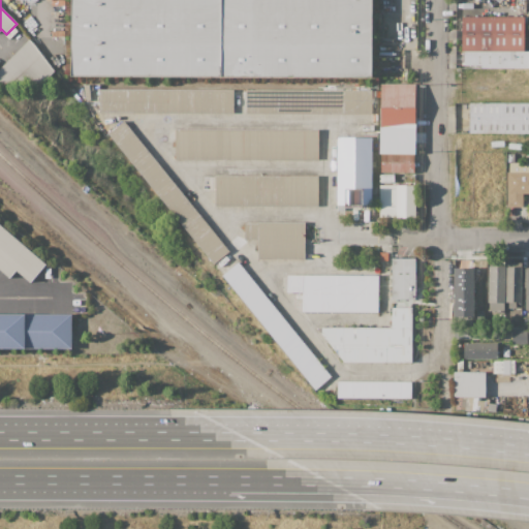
[(71,75),(71,0),(371,0),(371,78),(71,75)]
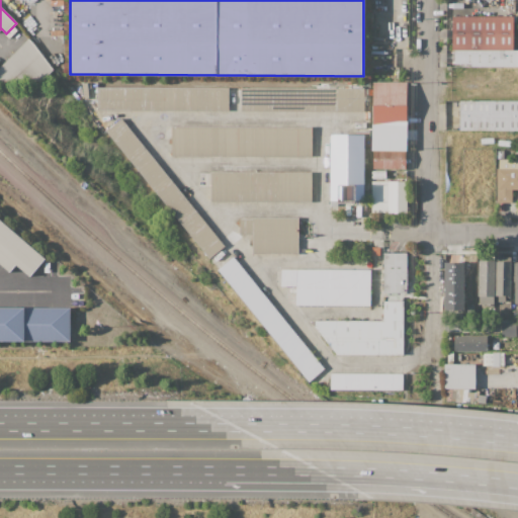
[(452,50),(452,17),(513,17),(513,50),(452,50)]
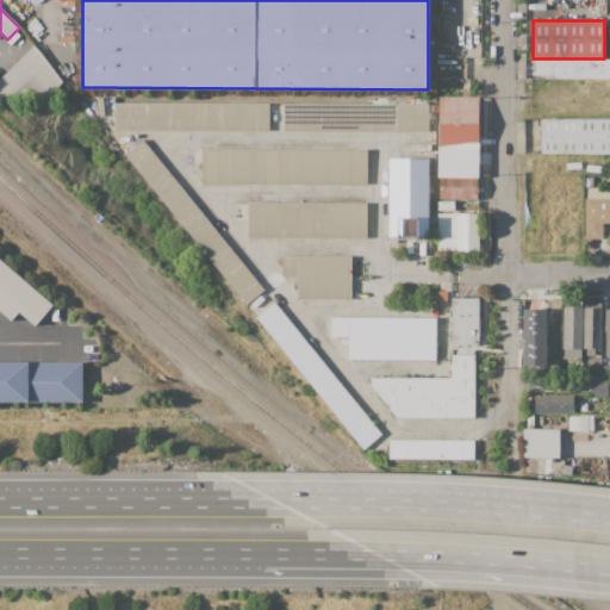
[(0,79),(33,45),(63,81),(48,95),(0,95),(0,79)]
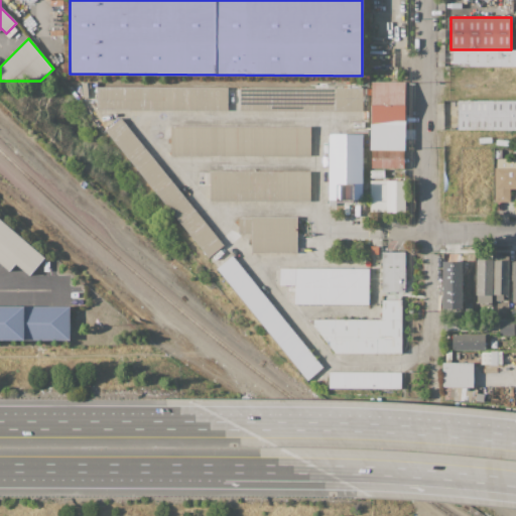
[(453,50),(515,50),(515,67),(469,67),(469,63),(453,63),(453,50)]
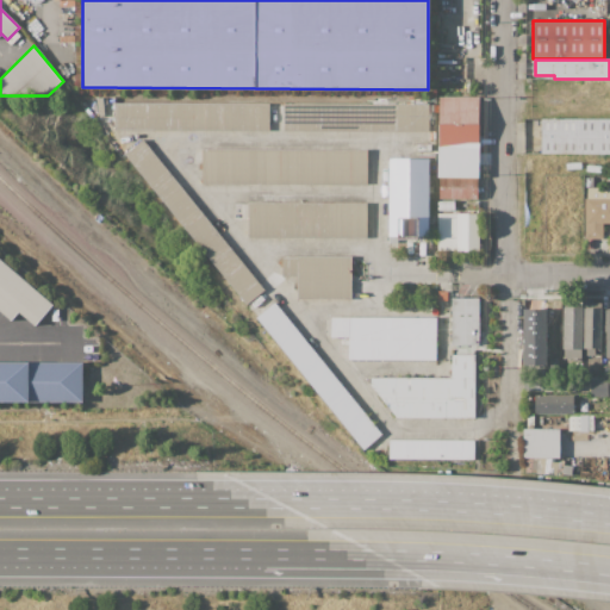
[(439,124),(439,97),(479,97),(479,124),(439,124)]
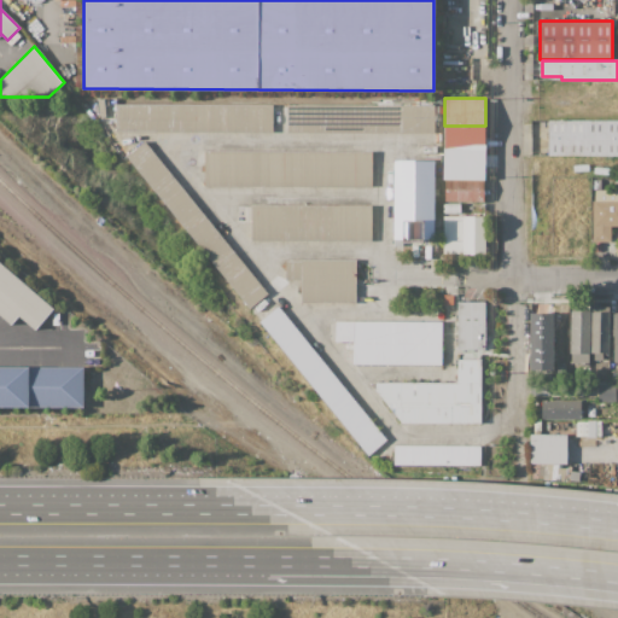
[(116,132),(116,103),(273,105),(273,133),(116,132)]
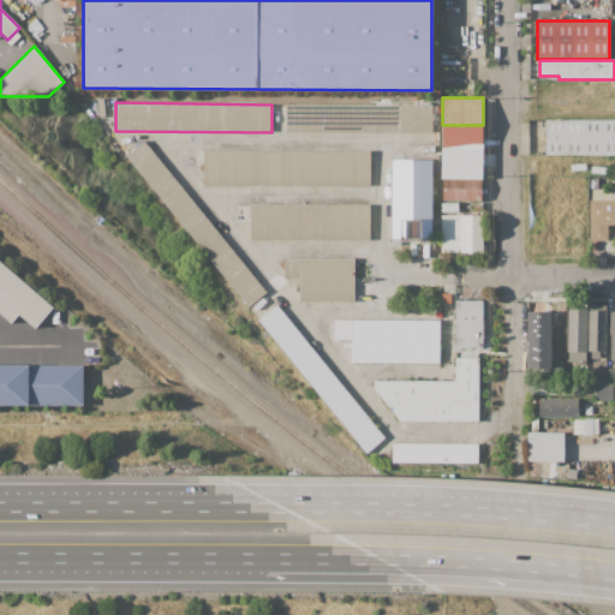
[(286,131),(286,103),(431,105),(431,132),(286,131)]
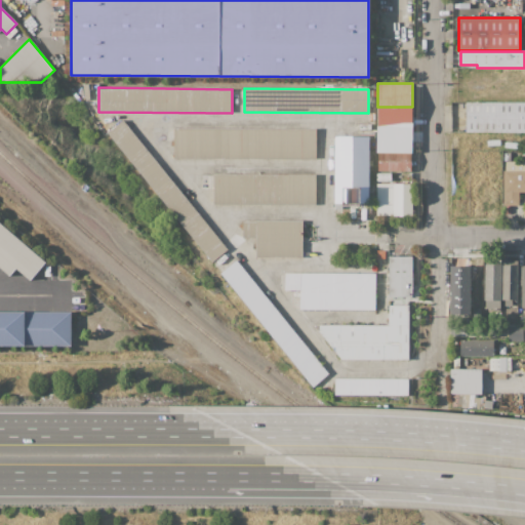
[(466,103),(524,103),(524,131),(466,131),(466,103)]
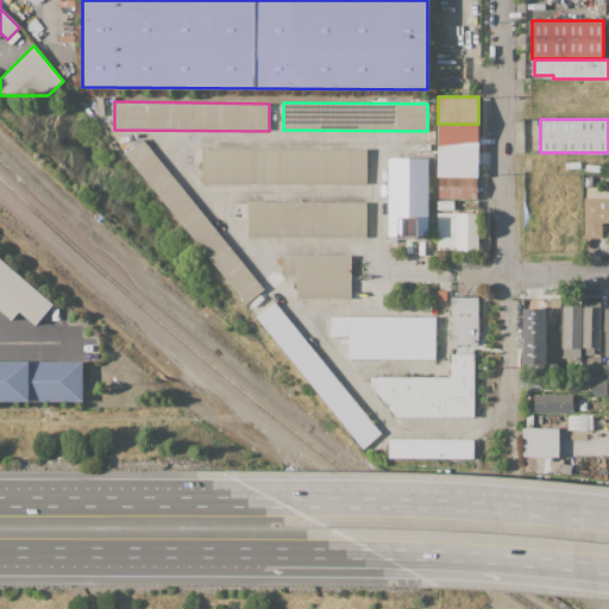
[(438,151),(438,125),(478,125),(478,151),(438,151)]
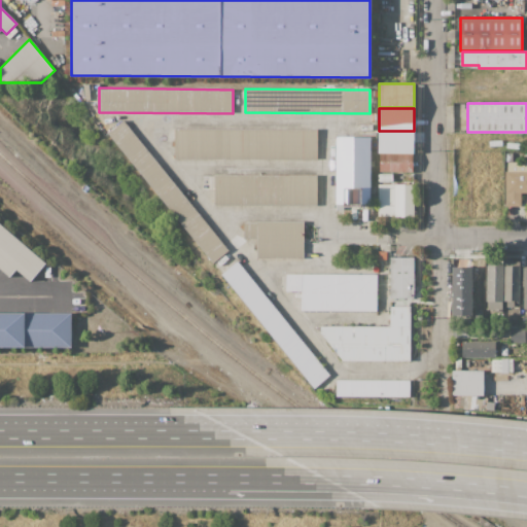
[(212,262),(108,134),(124,120),(227,249),(212,262)]
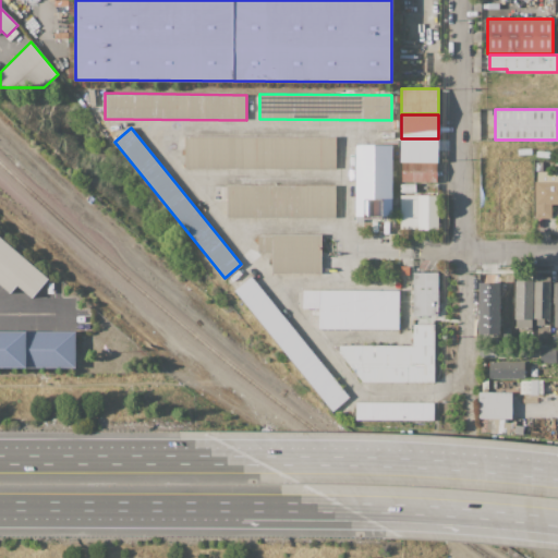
[(184,168),(185,135),(335,136),(335,169),(184,168)]
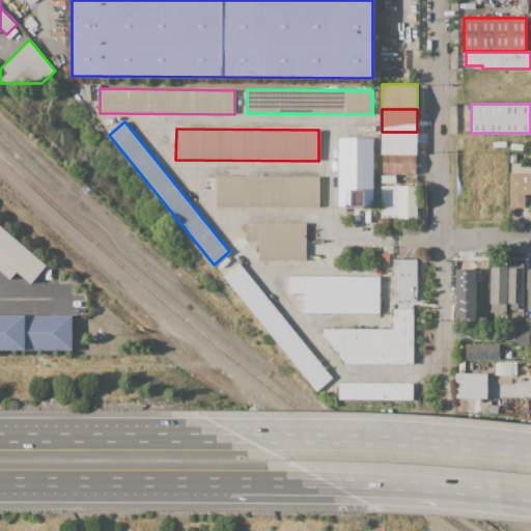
[(382,155),(382,132),(417,133),(417,155),(382,155)]
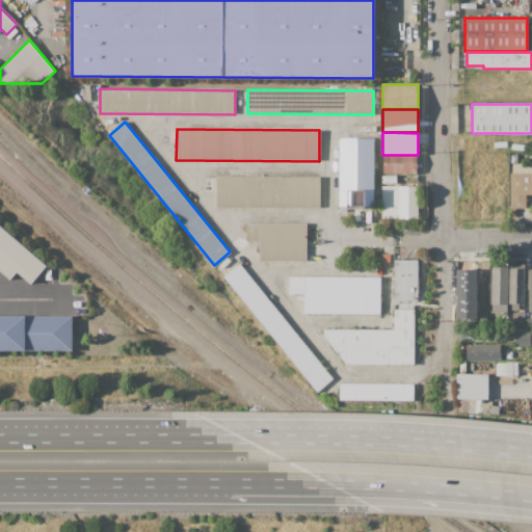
[(339,212),(340,138),(374,138),(373,209),(375,209),(375,215),(349,215),(349,212),(339,212)]
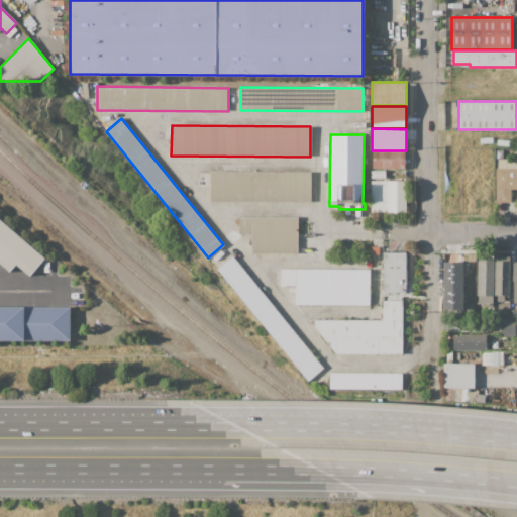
[(372,168),(373,150),(406,151),(406,169),(372,168)]
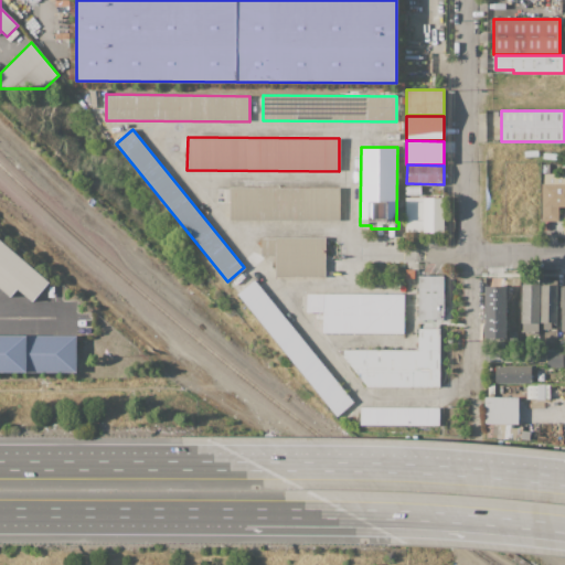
[(542,221),(542,183),(543,183),(543,174),(564,174),(564,206),(557,206),(557,221),(542,221)]
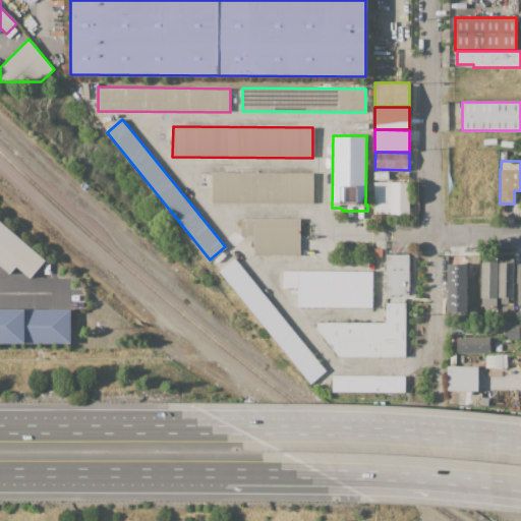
[(313,173),(312,204),(212,203),(212,172),(313,173)]
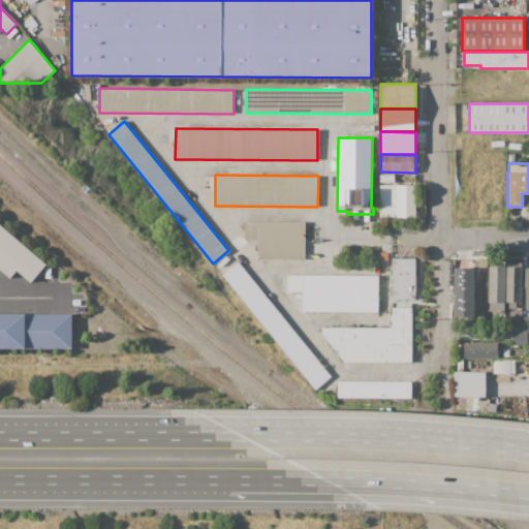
[(380,183),(380,175),(394,175),(394,183),(380,183)]
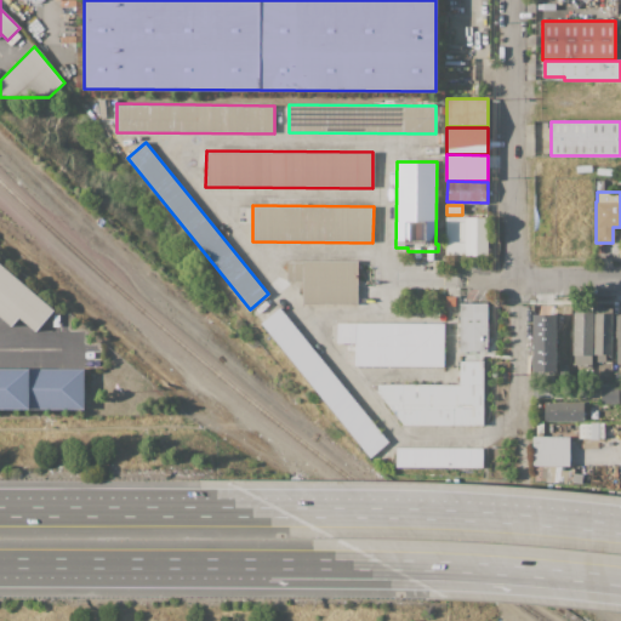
[(239,206),(251,206),(251,223),(239,223),(239,206)]
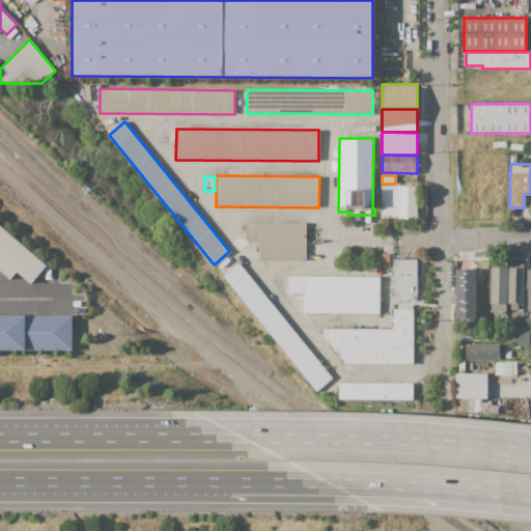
[(382,218),(382,186),(417,186),(417,218),(382,218)]
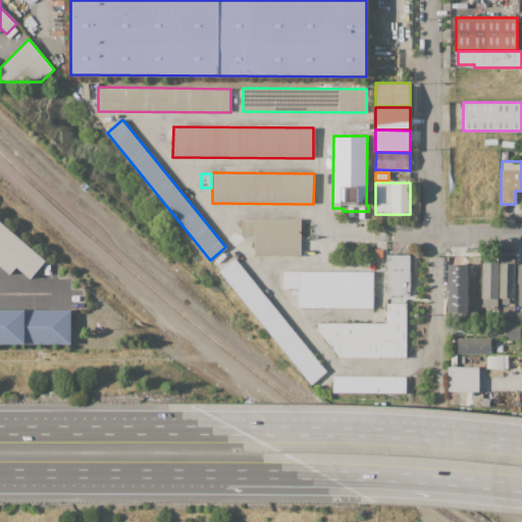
[(301,219),(300,256),(254,255),(254,237),(242,237),(242,219),(301,219)]
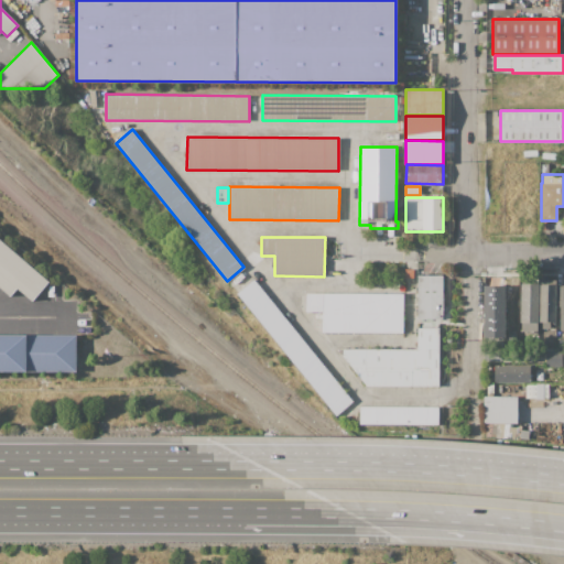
[(0,239),(49,281),(31,301),(17,289),(10,296),(0,288),(0,239)]
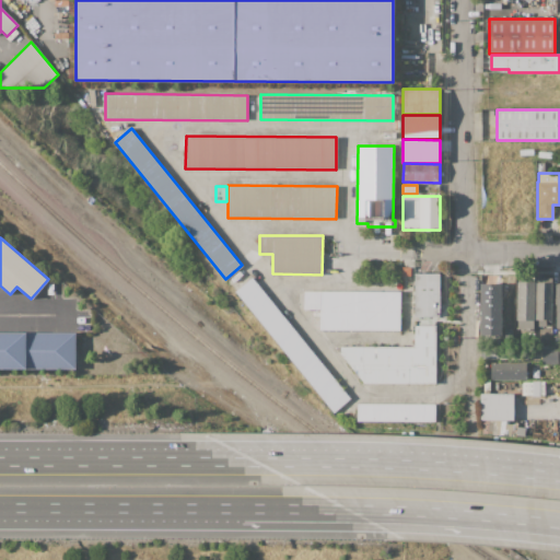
[(415,316),(415,275),(438,275),(438,316),(415,316)]
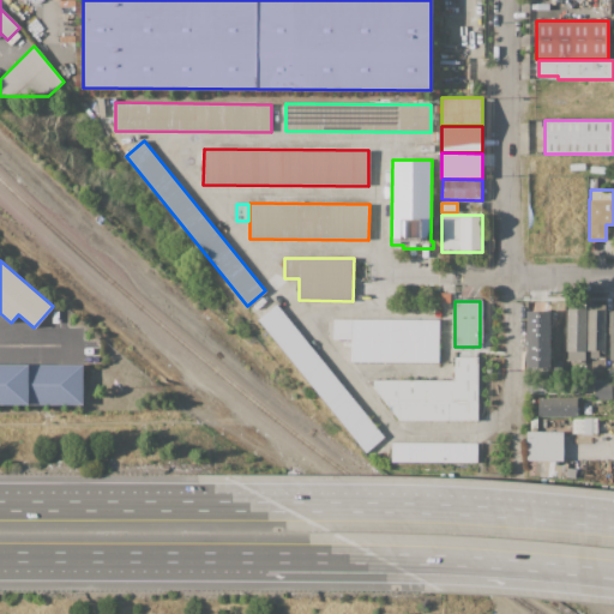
[(365,452),(258,319),(276,305),(383,438),(365,452)]
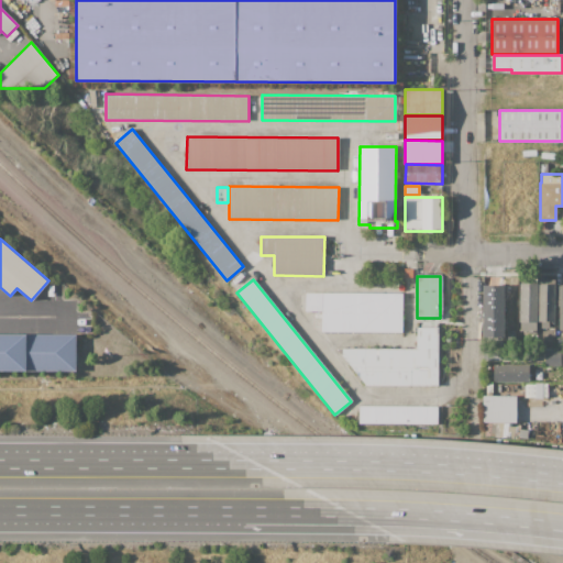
[(519,284),(538,284),(537,322),(519,322),(519,284)]
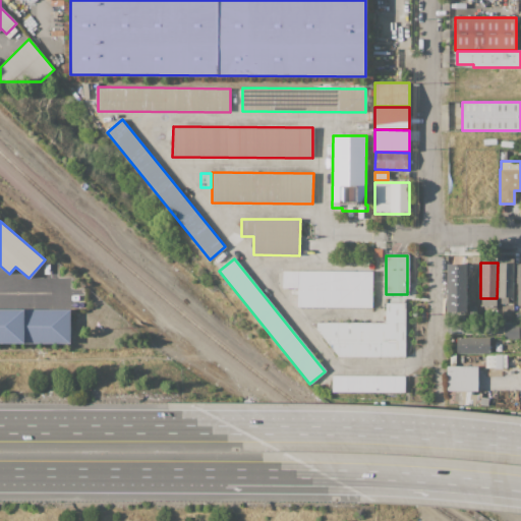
[(499,263),(514,264),(513,298),(508,298),(508,303),(501,303),(501,297),(498,297),(499,263)]
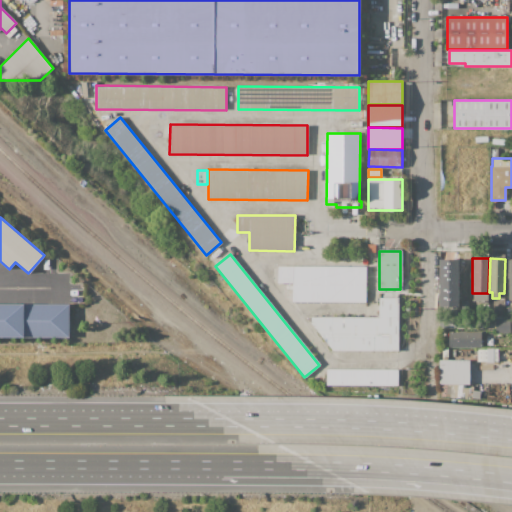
[(458,259),(439,259),(438,306),(457,307),(458,259)]
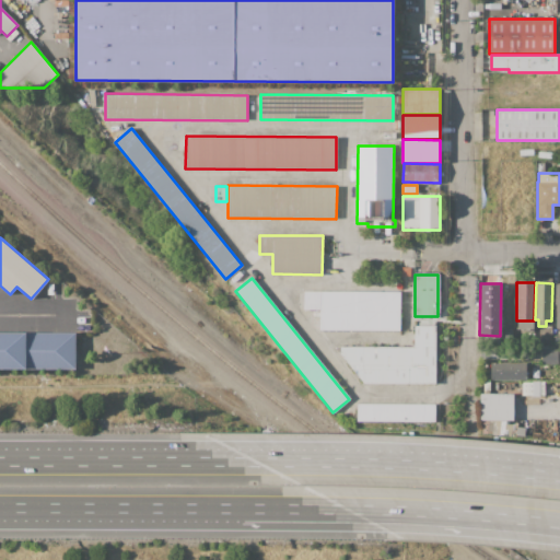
[(399,330),(321,329),(321,308),(303,308),(303,291),(400,291),(399,330)]
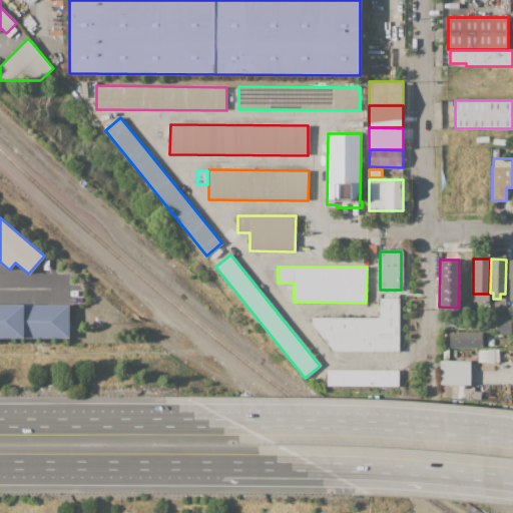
[(333,351),(307,318),(380,318),(380,299),(399,299),(400,350),(333,351)]
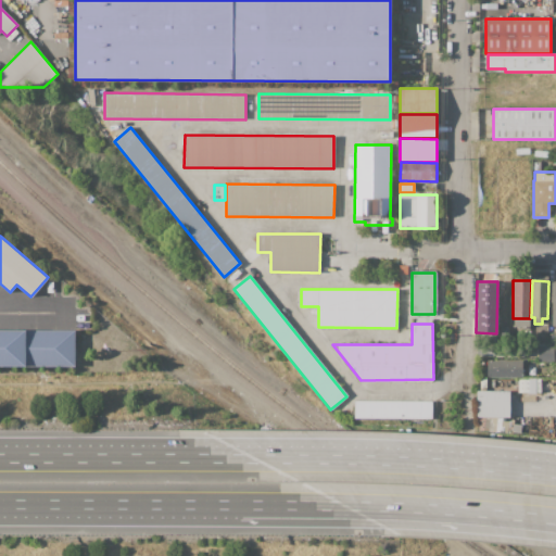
[(0,330),(75,331),(75,367),(0,366),(0,330)]
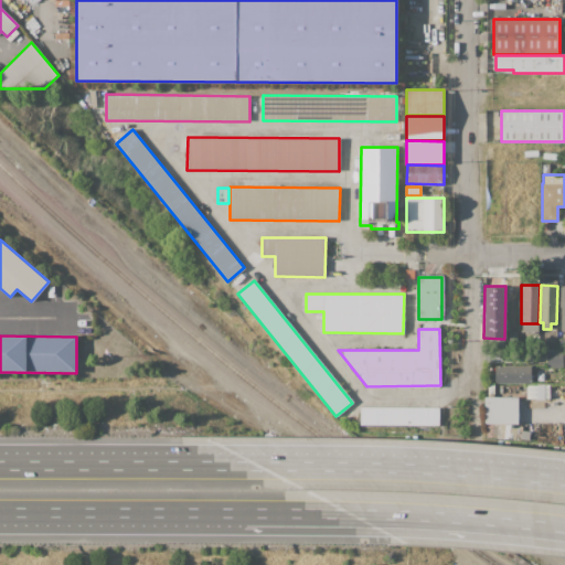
[(547,368),(547,350),(563,350),(563,368),(547,368)]
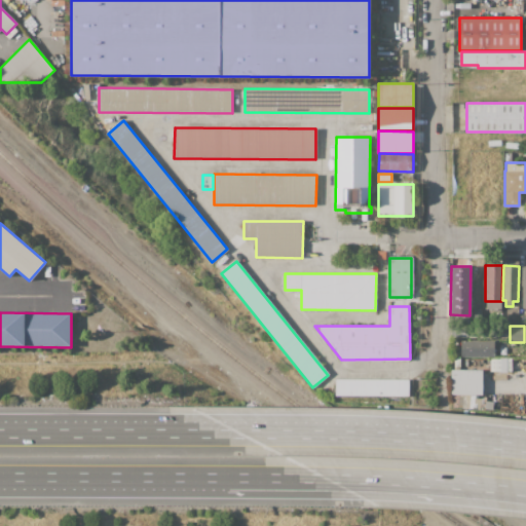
[(461,358),(460,341),(493,340),(494,355),(461,358)]
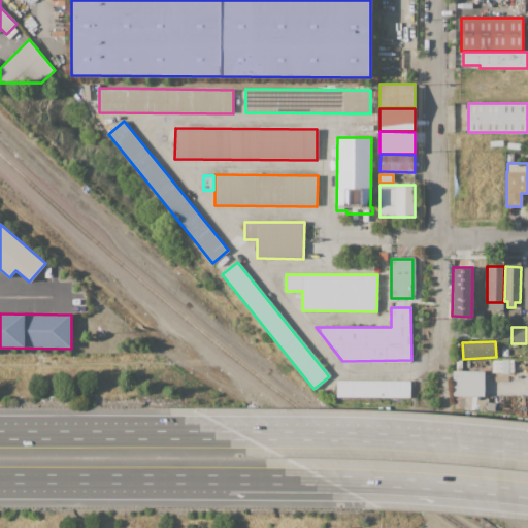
[(492,372),(492,360),(514,360),(514,372),(492,372)]
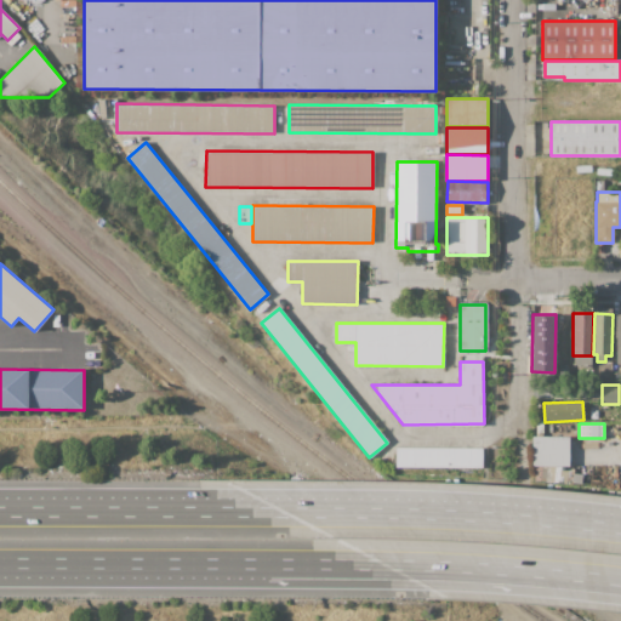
[(531,465),(568,465),(569,436),(531,436),(531,465)]
